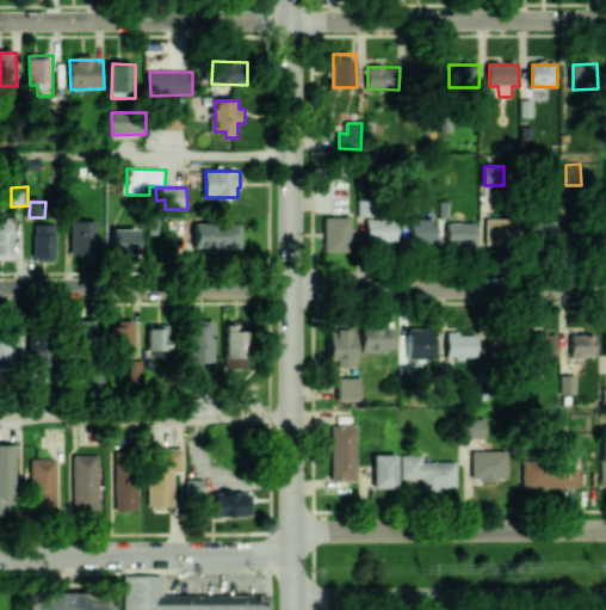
[(353,252),(352,217),(327,217),(327,253),(353,252)]
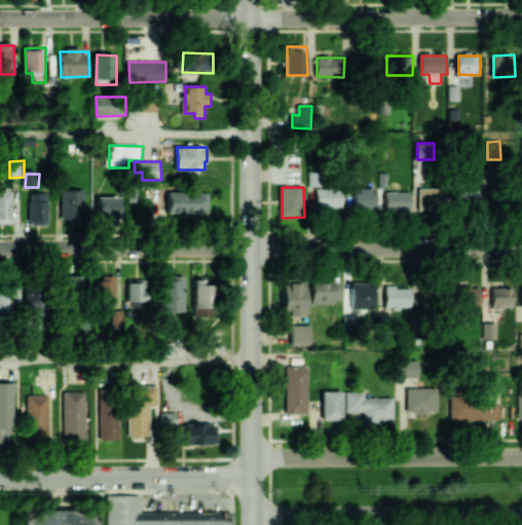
[(318,209),(343,209),(344,189),(319,189),(318,209)]
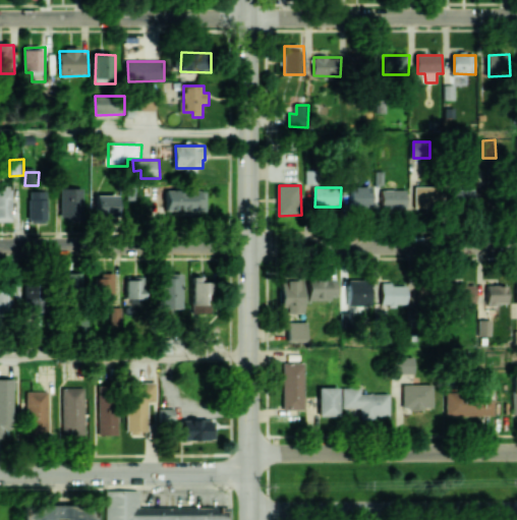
[(372,209),(372,187),(351,187),(351,209),(372,209)]
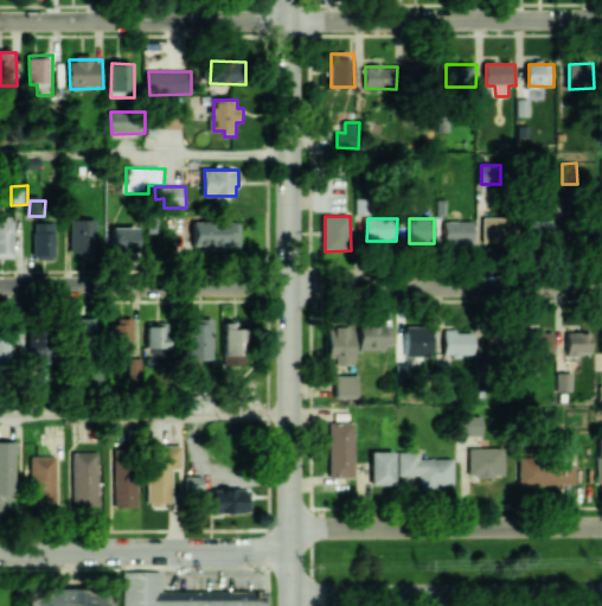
[(514,218),(485,219),(486,244),(514,243),(514,218)]
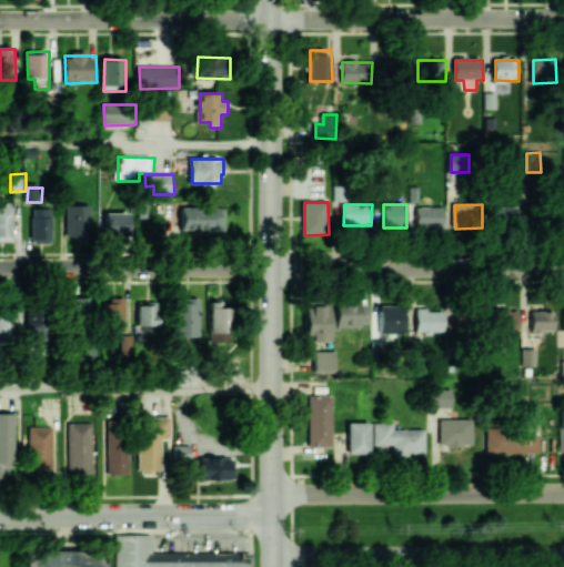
[(69,236),(93,236),(92,205),(68,205),(69,236)]
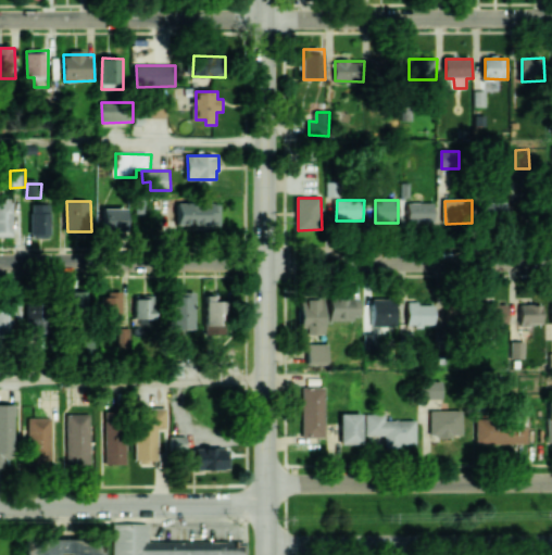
[(0,237),(14,237),(14,202),(0,202),(0,237)]
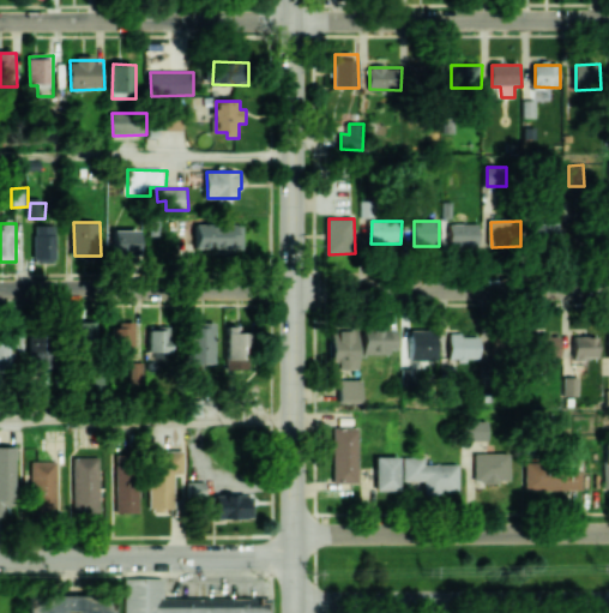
[(562,245),(562,223),(534,223),(534,246),(562,245)]
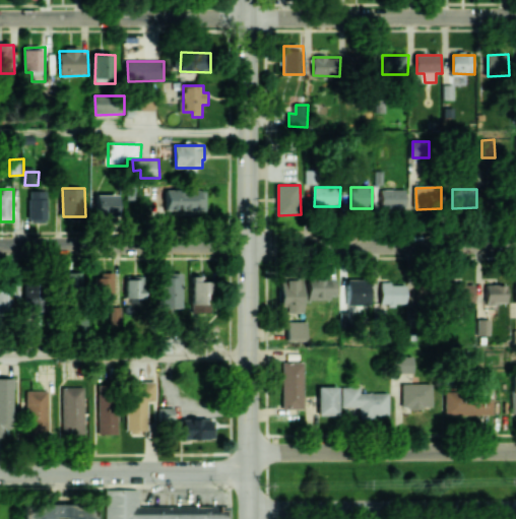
[(169,190),(168,211),(207,211),(208,190),(169,190)]
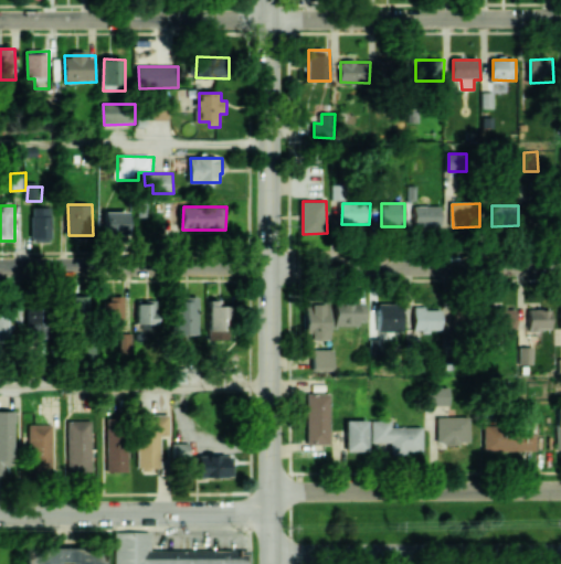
[(410,206),(410,227),(443,226),(443,206),(410,206)]
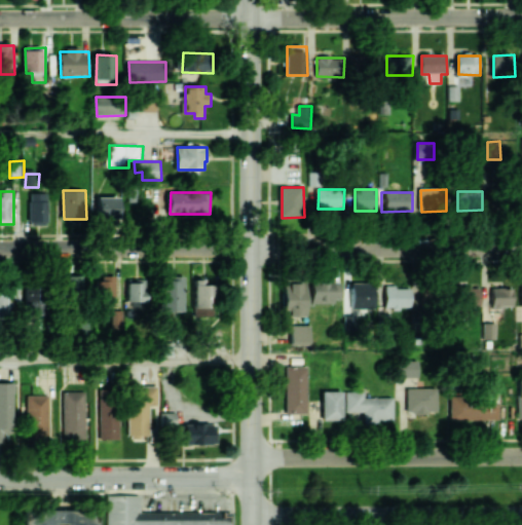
[(50,194),(32,193),(32,225),(49,225),(50,194)]
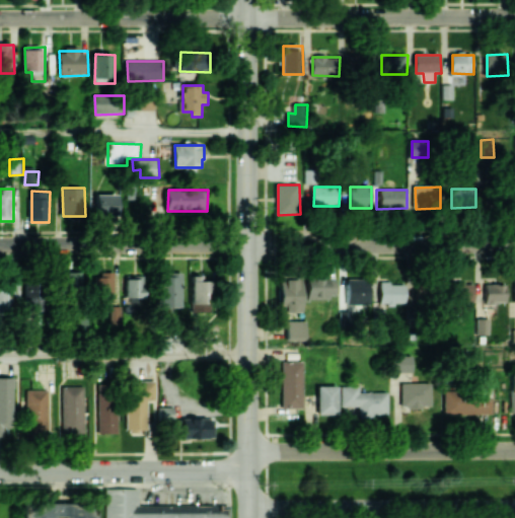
[(121,196),(98,195),(98,215),(120,216),(121,196)]
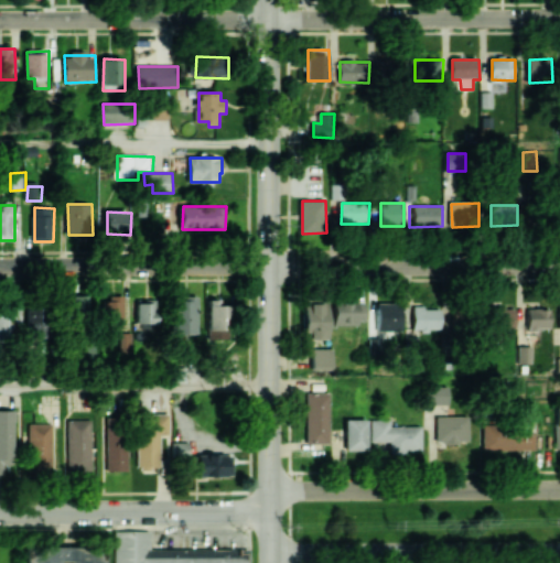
[(90,294),(71,295),(72,323),(92,322),(90,294)]
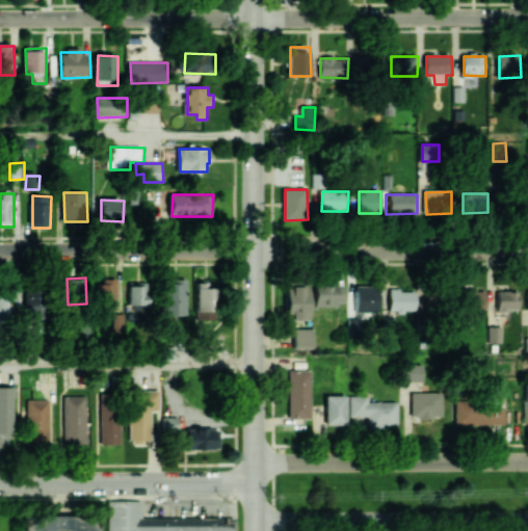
[(120,282),(100,281),(100,310),(120,310),(120,282)]
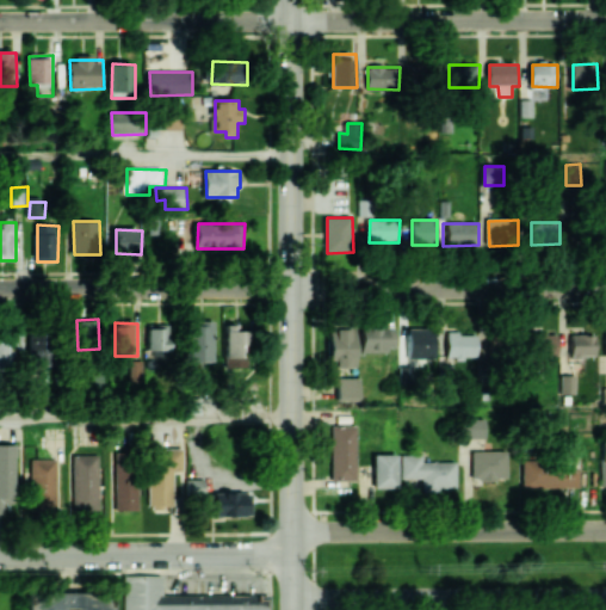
[(217,322),(191,324),(192,363),(217,362),(217,322)]
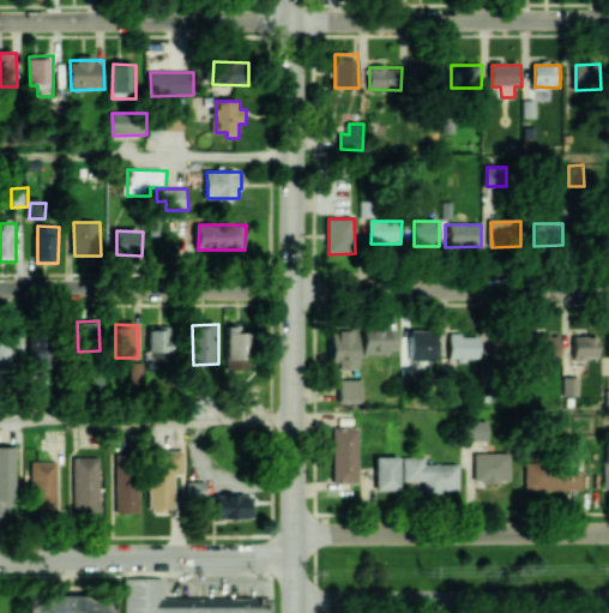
[(359,371),(360,325),(332,325),(332,358),(338,358),(338,370),(359,371)]
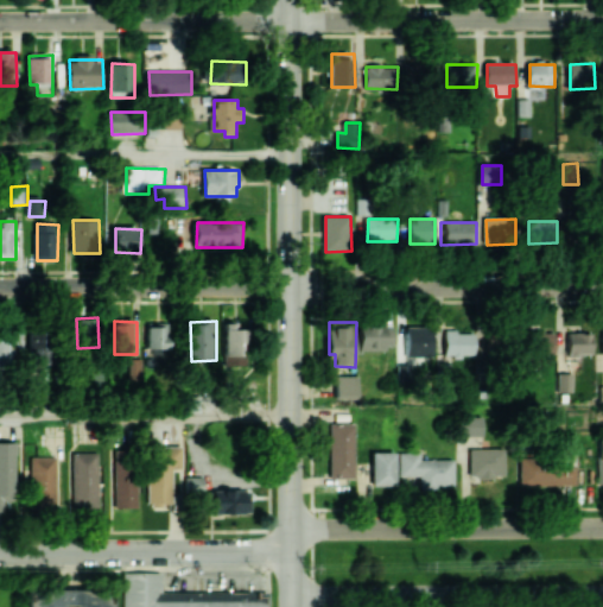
[(151,349),(171,349),(172,323),(151,323),(151,349)]
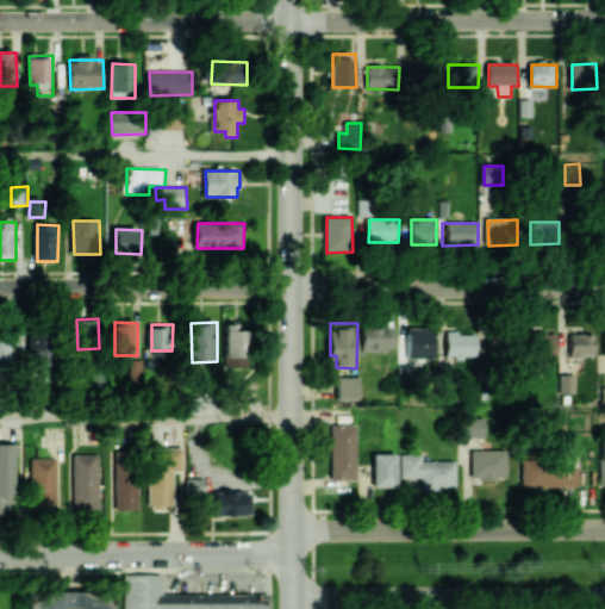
[(229,368),(250,367),(249,327),(228,328),(229,368)]
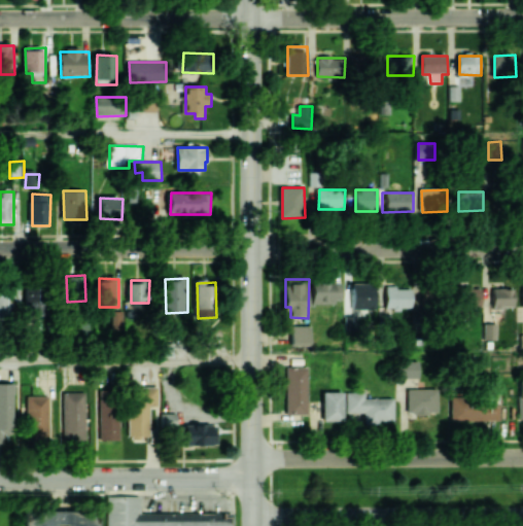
[(344,303),(344,282),(314,283),(315,303),(344,303)]
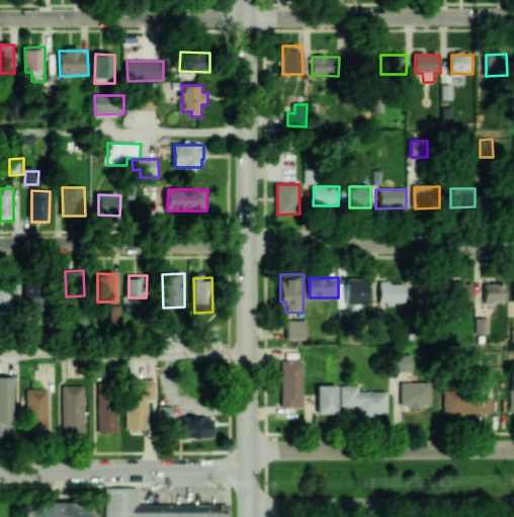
[(342,278),(342,306),(371,305),(371,278),(342,278)]
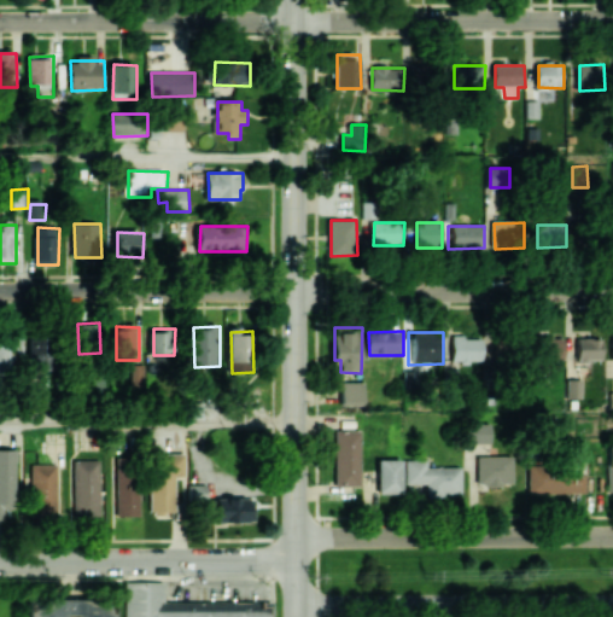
[(566,337),(547,337),(547,361),(566,361),(566,337)]
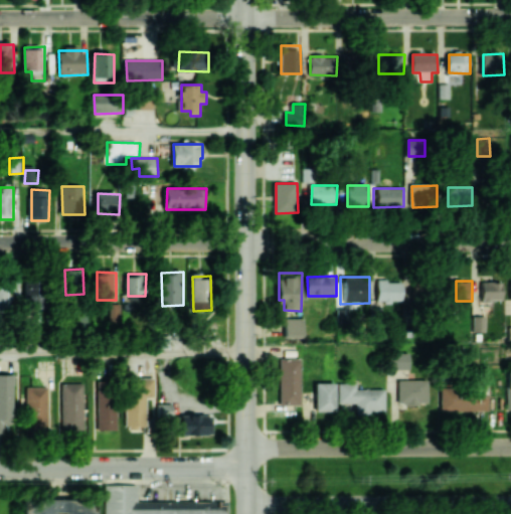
[(27,282),(25,310),(45,311),(46,283),(27,282)]
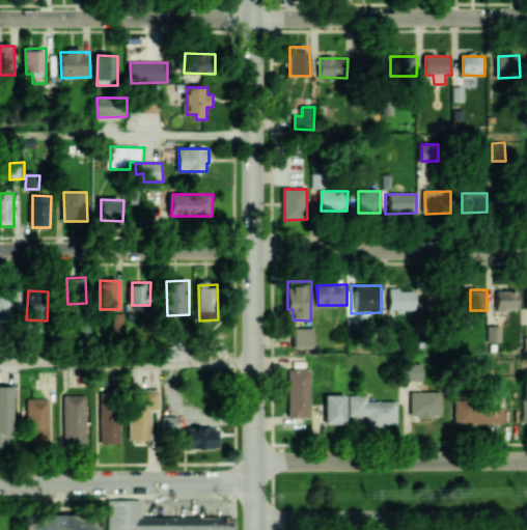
[(417,311),(417,290),(391,290),(391,312),(417,311)]
